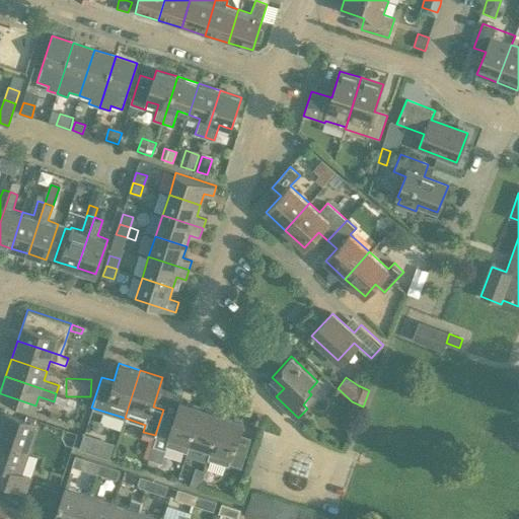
[(64,404),(67,396),(56,393),(54,401),(64,404)]
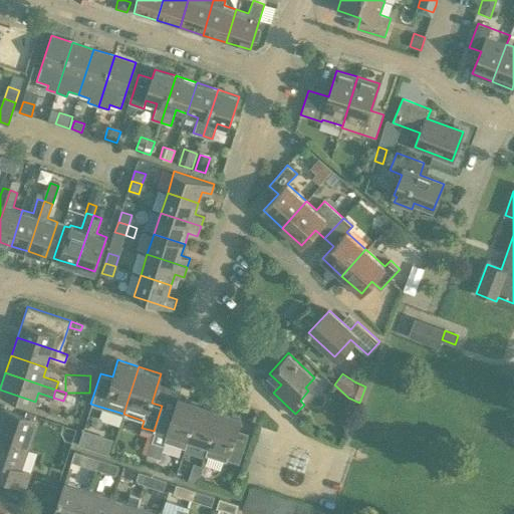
[(184,447),(199,403),(178,396),(174,410),(162,406),(154,431),(155,432),(152,441),(164,445),(165,440),(184,447)]
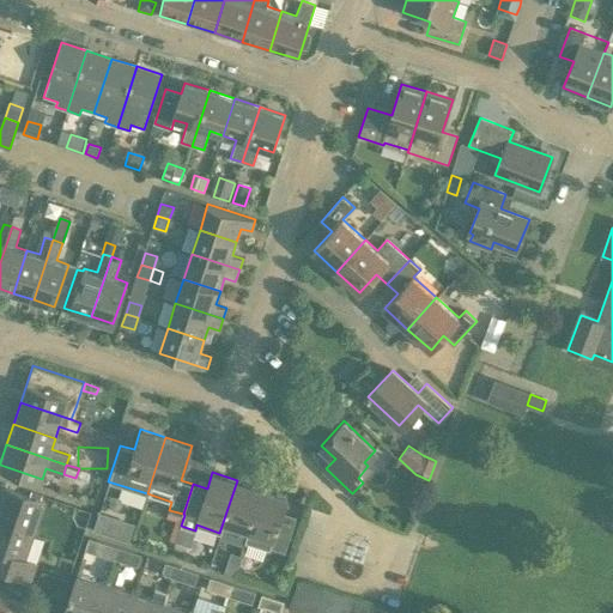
[(237,480),(223,521),(225,522),(249,529),(262,489),(237,480)]
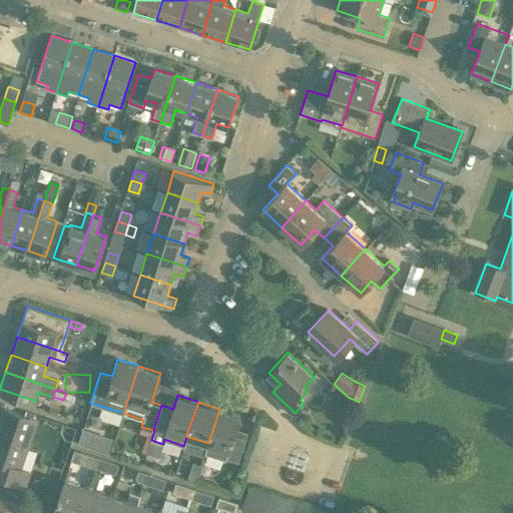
[(0,477),(25,486),(29,472),(19,469),(36,420),(2,409),(0,415),(0,477)]
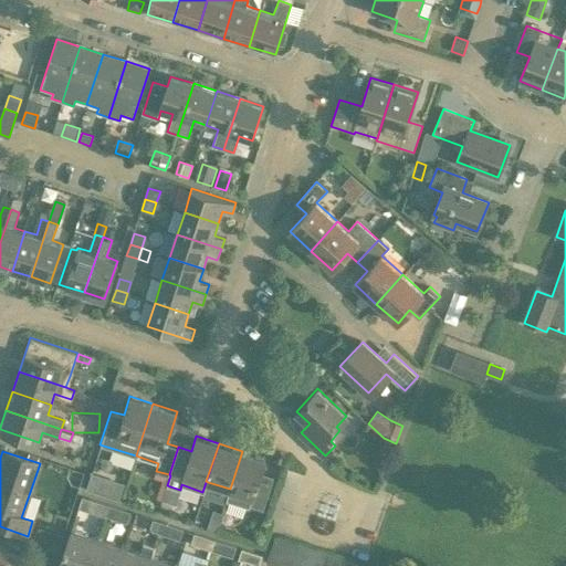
[(265,459),(242,451),(230,489),(227,500),(249,506),(250,505),(263,510),(273,477),(261,472),(265,459)]
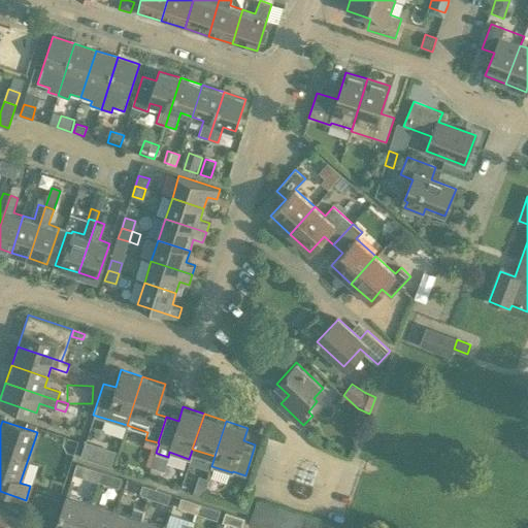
[(111,465),(117,451),(86,440),(80,455),(80,456),(111,466),(111,465)]
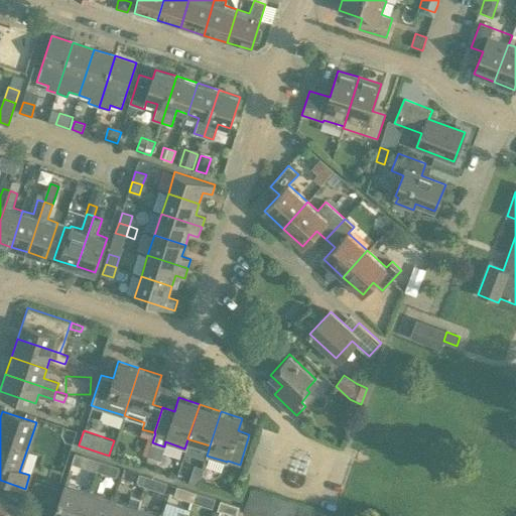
[(96,470),(99,461),(87,457),(84,467),(96,471),(96,470)]
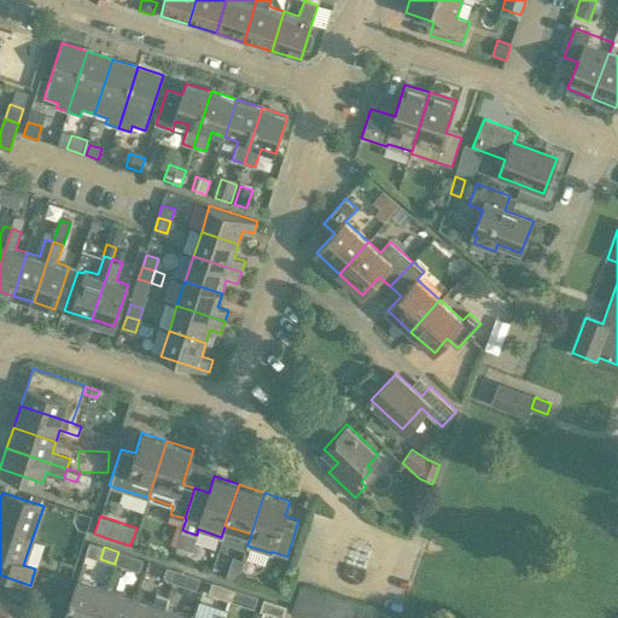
[(143,558),(118,551),(115,563),(139,570),(143,558)]
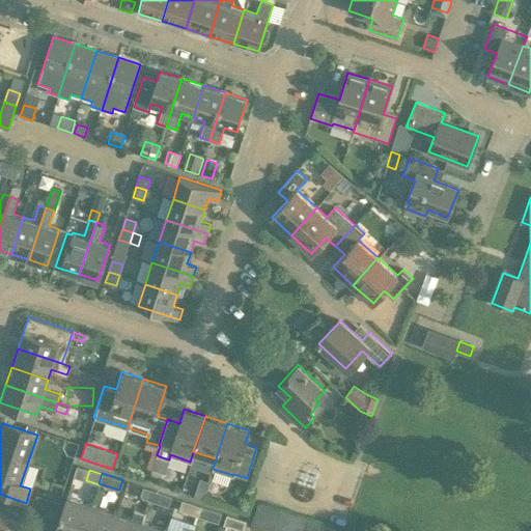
[(210,480),(200,478),(195,495),(203,498),(210,480)]
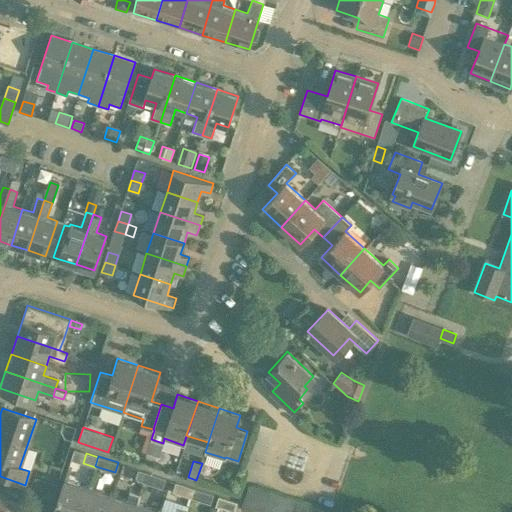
[(144,481),(147,472),(139,469),(136,479),(144,481)]
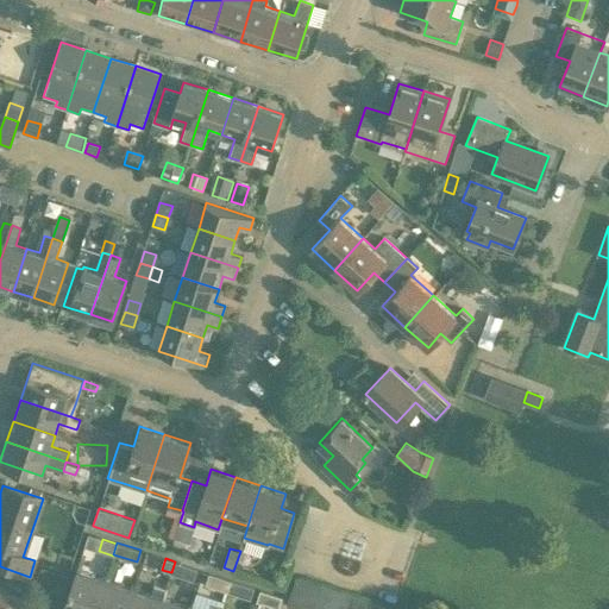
[(198,569),(175,562),(171,572),(194,581),(198,569)]
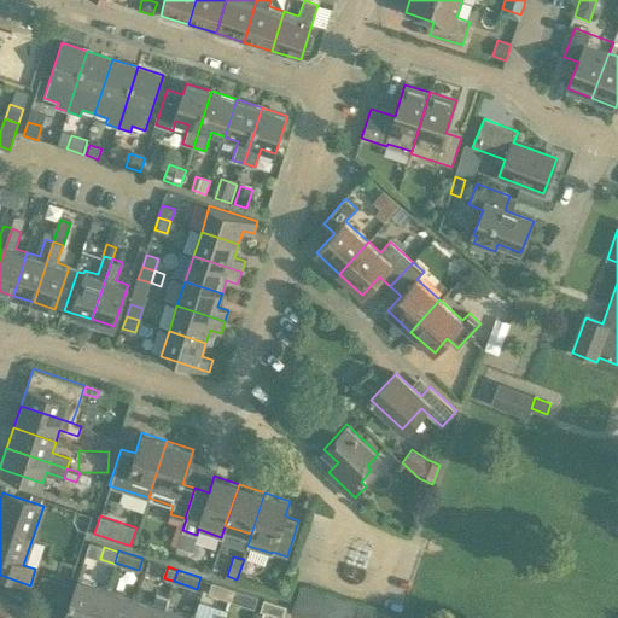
[(95,617),(106,588),(77,579),(64,617),(95,617)]
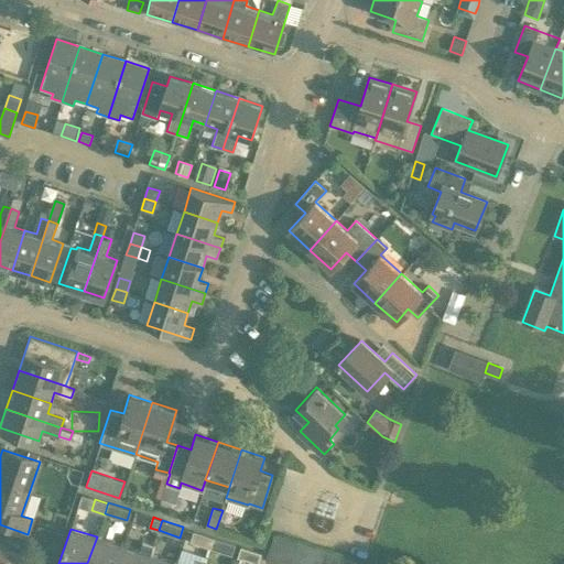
[(212,548),(215,538),(194,531),(191,541),(212,548)]
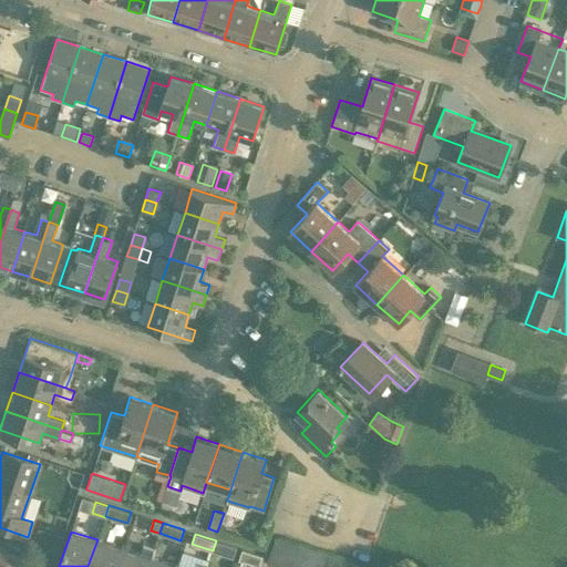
[(277,566),(286,540),(276,537),(267,564),(277,566)]
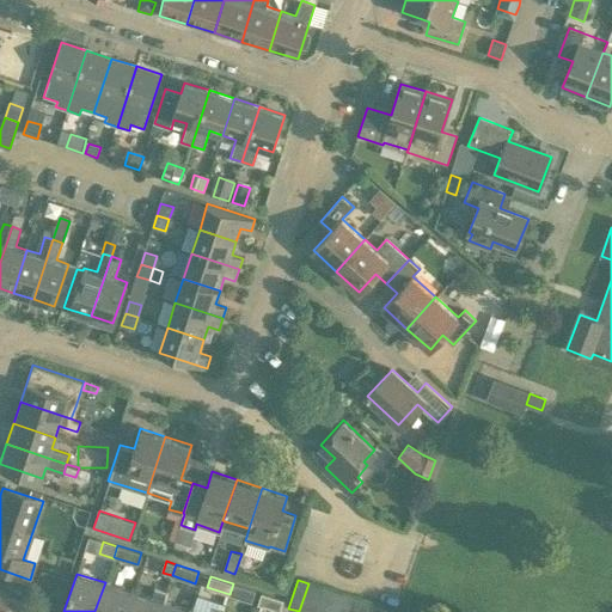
[(127,611),(134,592),(105,582),(95,611),(127,611)]
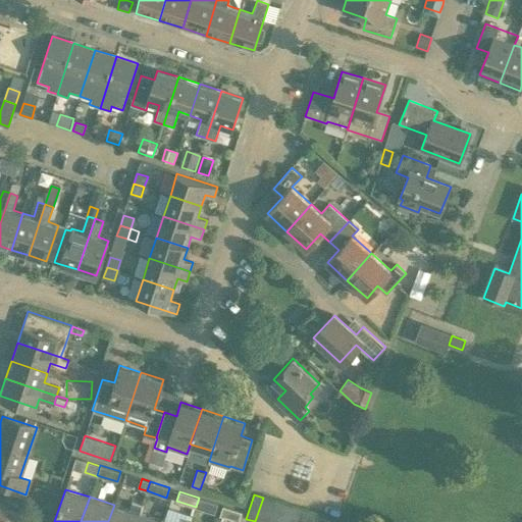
[(218,504),(199,498),(196,507),(215,514),(218,504)]
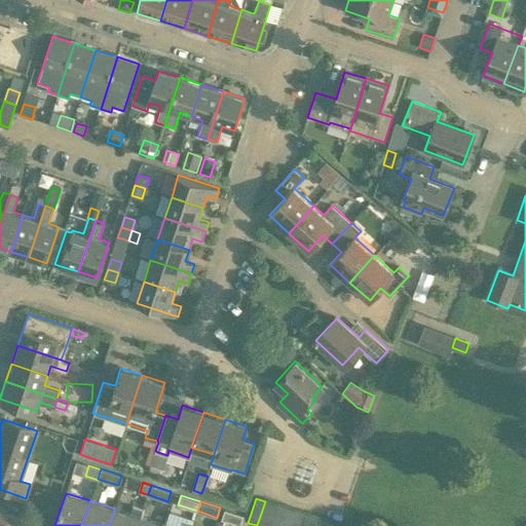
[(270,525),(277,505),(265,501),(257,525),(270,525)]
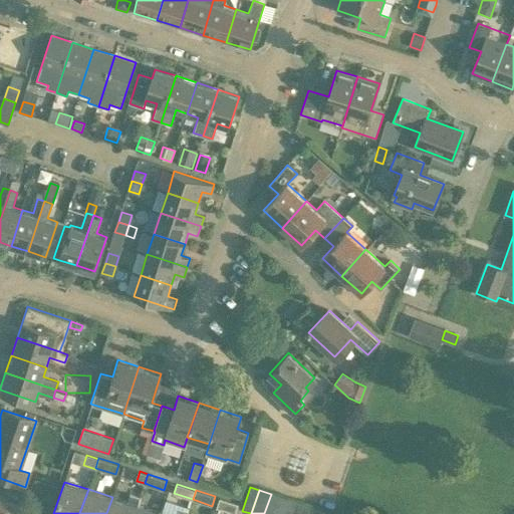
[(271,494),(264,513),(277,513),(283,498),(271,494)]
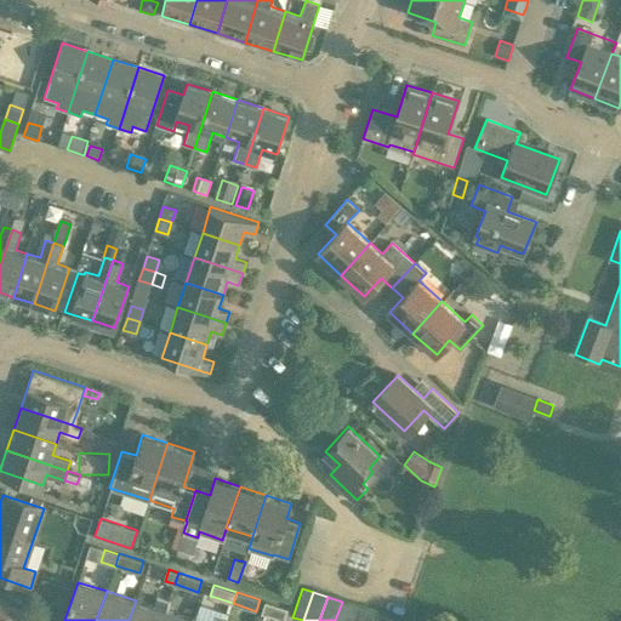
[(136,600),(129,620),(161,620),(165,610),(169,602),(157,598),(154,607),(136,600)]
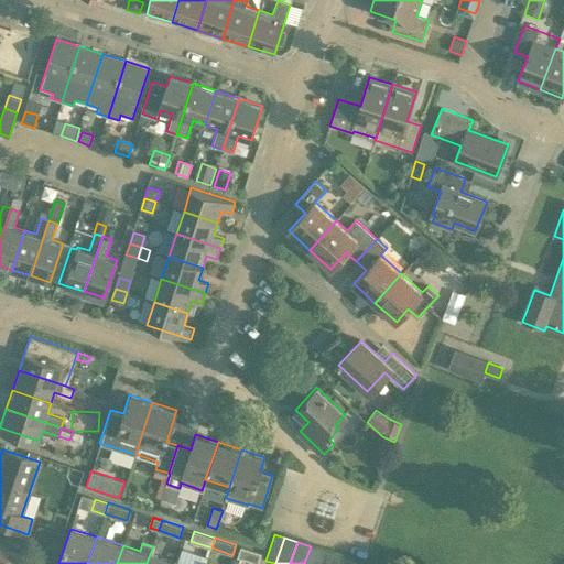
[(259,563),(262,553),(241,546),(238,556),(259,563)]
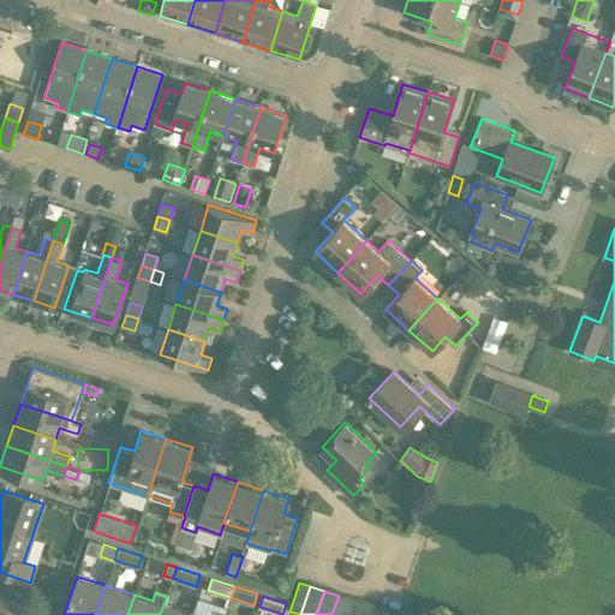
[(347,614),(352,601),(339,596),(332,614),(347,614)]
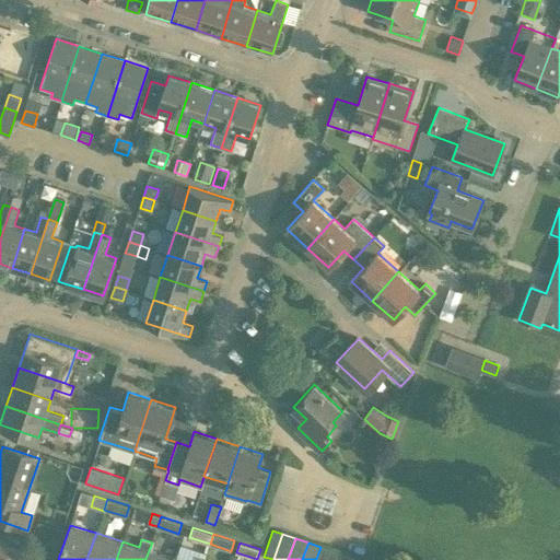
[(0,559),(25,559),(27,552),(0,544),(0,559)]
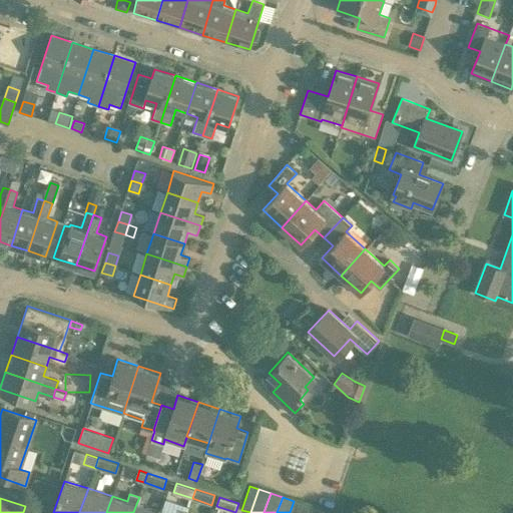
[(303,512),(306,505),(294,501),(290,512),(303,512)]
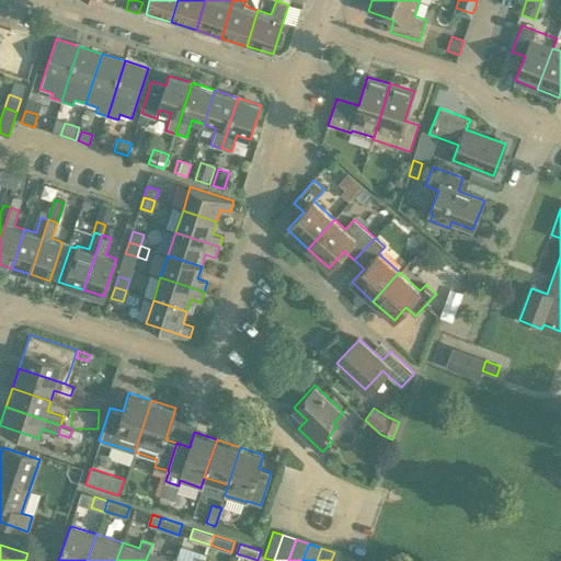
[(174,560),(175,560),(149,551),(146,560),(174,560)]
